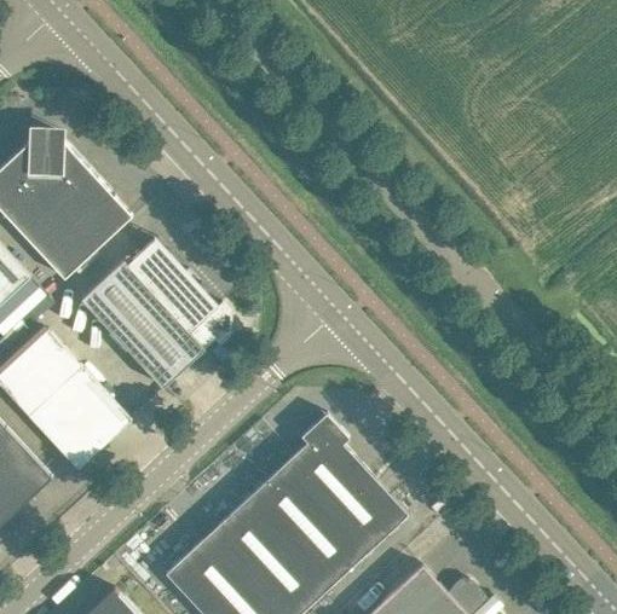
[(0,212),(64,281),(114,235),(131,219),(61,143),(61,137),(32,135),(30,142),(0,169),(0,212)]
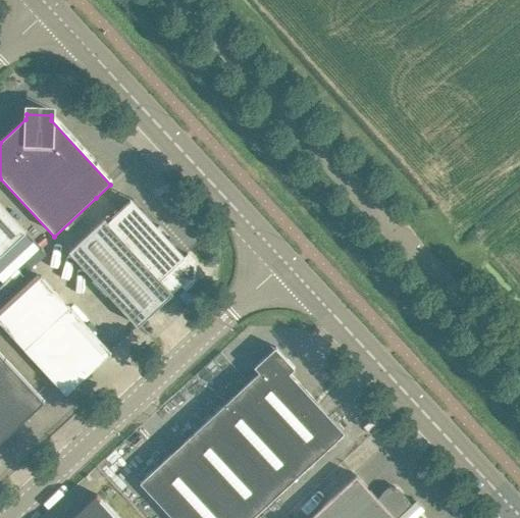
[(67,254),(122,314),(137,328),(180,289),(185,293),(193,286),(193,265),(187,257),(182,261),(128,204),(106,224),(103,221),(67,254)]
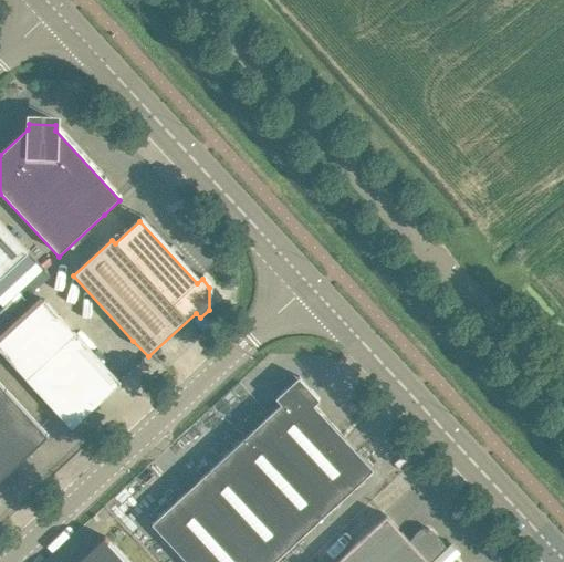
[(0,280),(27,256),(0,227),(0,280)]
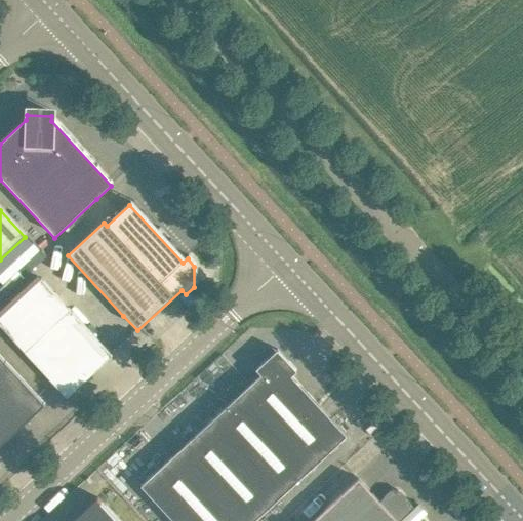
[(23,268),(0,288),(0,302),(29,275),(23,268)]
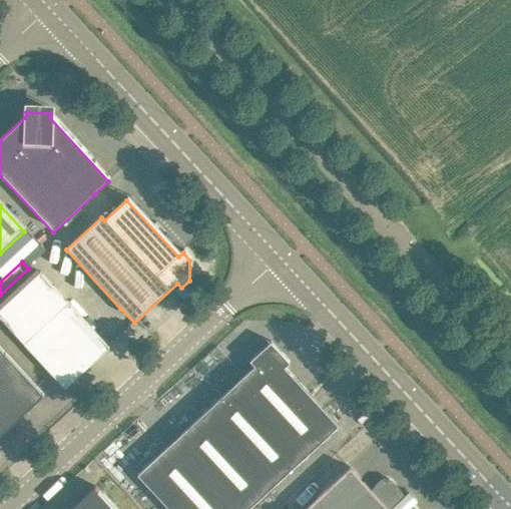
[(108,350),(67,306),(38,275),(0,309),(0,320),(23,347),(64,391),(108,350)]
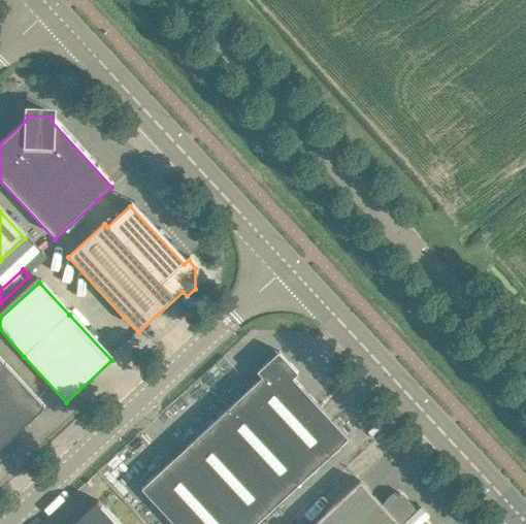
[(297,375),(289,366),(277,355),(256,374),(261,380),(140,491),(155,506),(170,523),(256,523),(347,440),(291,381),(297,375)]
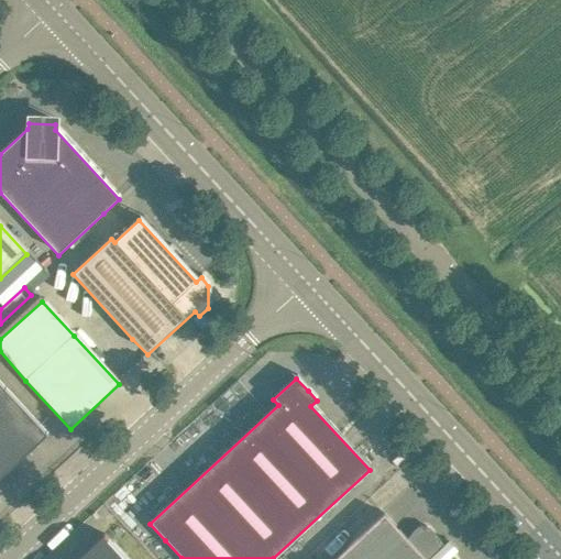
[(0,480),(46,437),(32,420),(0,386),(0,494),(0,480)]
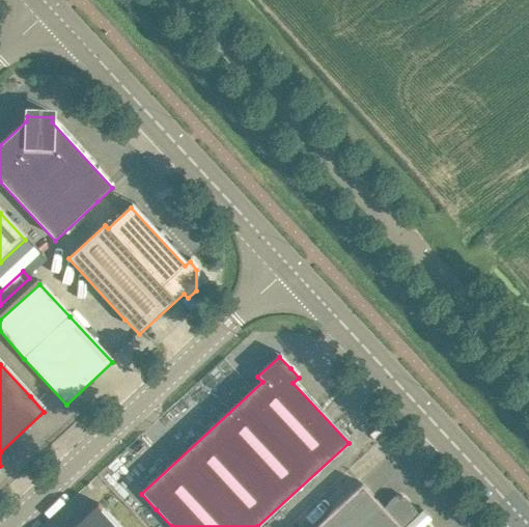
[(425,526),(429,522),(421,514),(417,517),(400,499),(395,499),(383,510),(361,487),(346,501),(317,526),(425,526)]
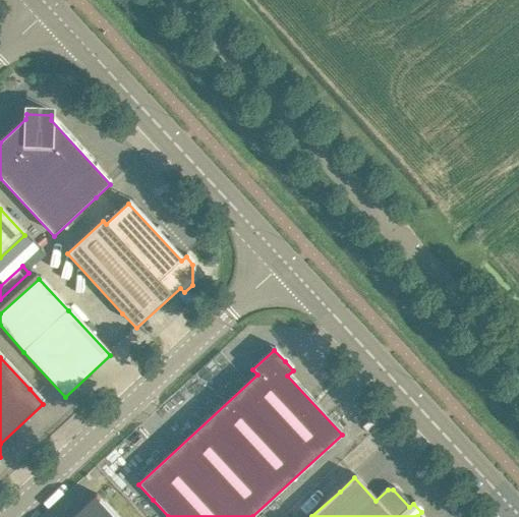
[(113,516),(109,512),(96,497),(74,516),(113,516)]
